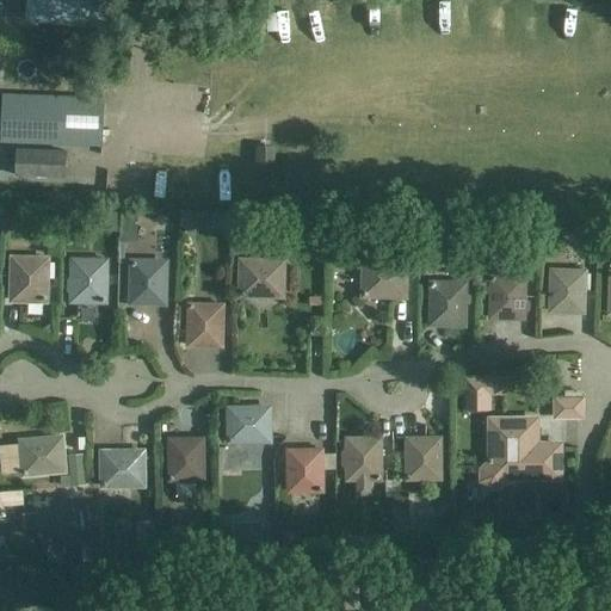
[(4,94),(1,143),(103,147),(105,98),(4,94)]
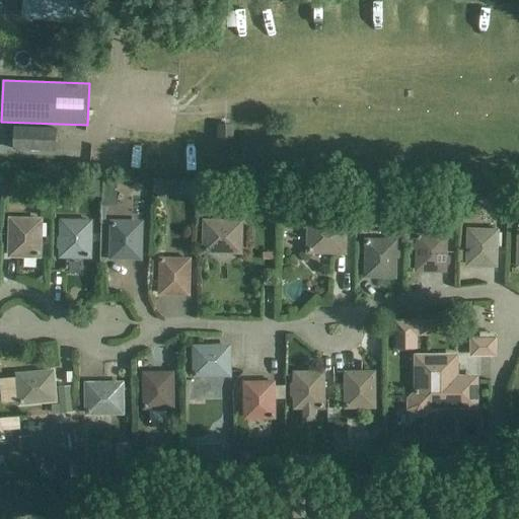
[(218,126),(217,140),(233,140),(233,127),(218,126)]
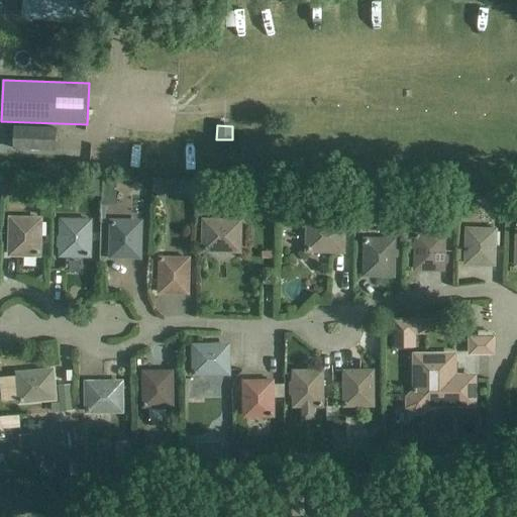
[(58,147),(59,128),(13,127),(12,149),(55,150),(55,158),(86,159),(86,148),(58,147)]
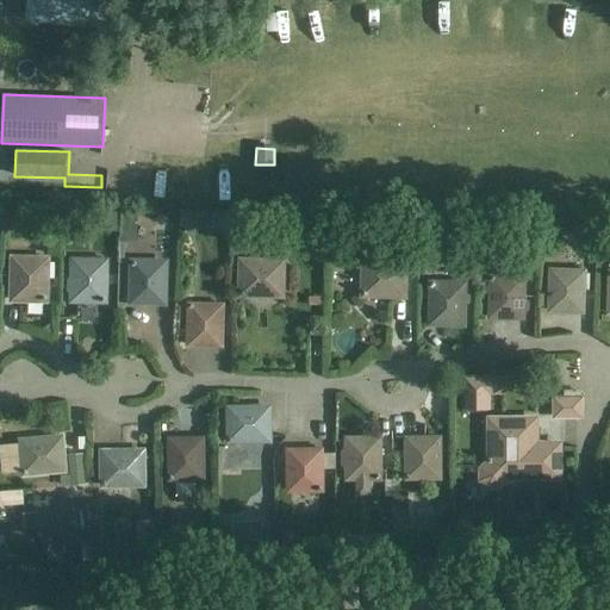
[(123,213),(122,232),(137,232),(137,230),(147,230),(147,219),(137,219),(137,213),(123,213)]
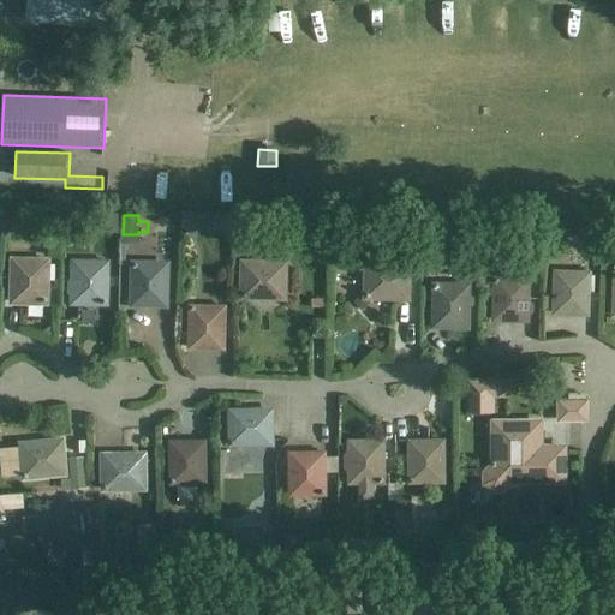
[(434,228),(424,236),(429,244),(440,236),(434,228)]
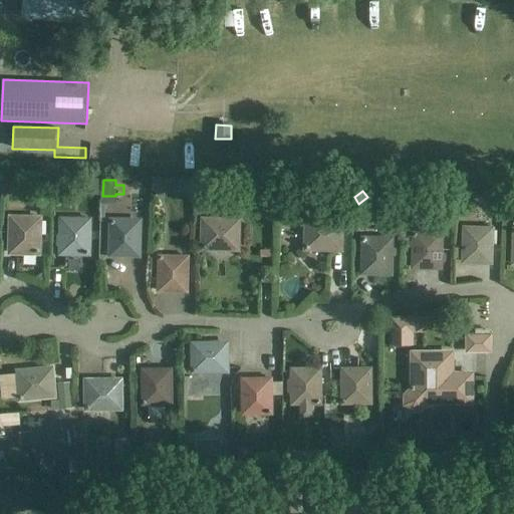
[(11,217),(10,252),(40,253),(41,218),(11,217)]
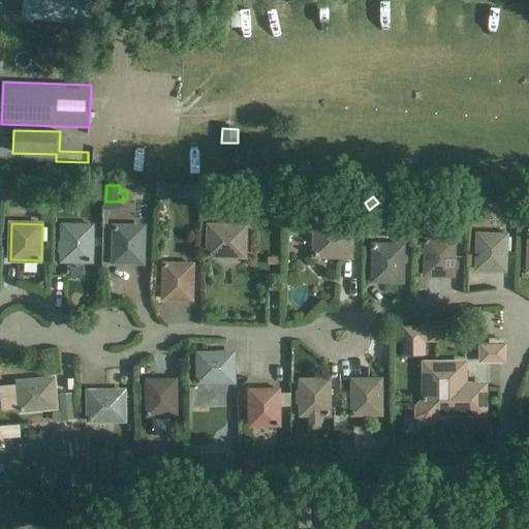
[(210,224),(209,255),(246,256),(247,225),(210,224)]
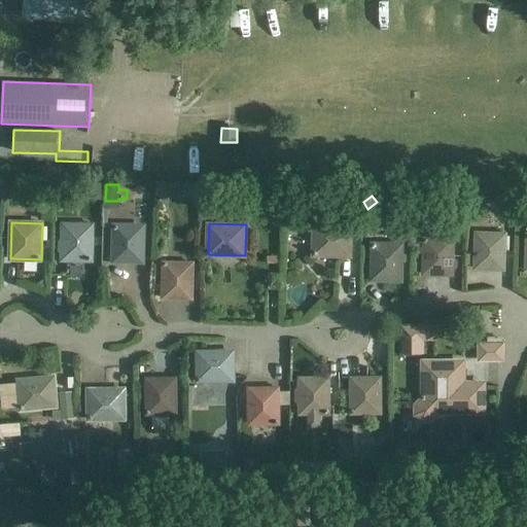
[(56,251),(62,254),(62,260),(93,260),(93,224),(62,224),(62,236),(56,242),(56,251)]
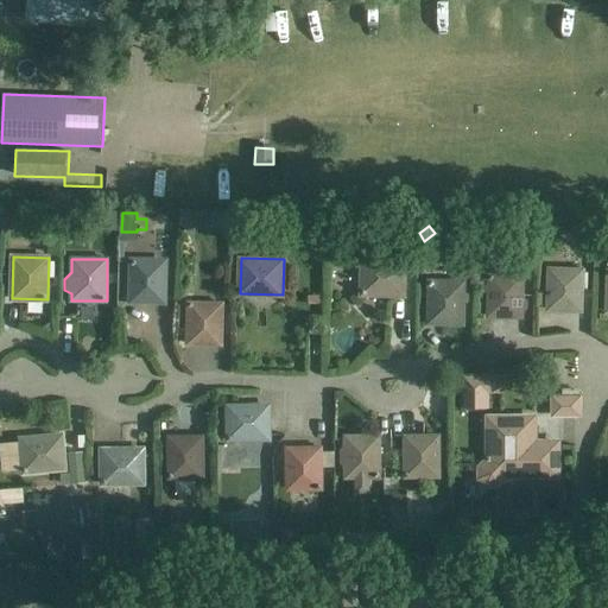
[(131,259),(131,301),(166,302),(166,293),(175,293),(176,270),(166,270),(168,259),(131,259)]
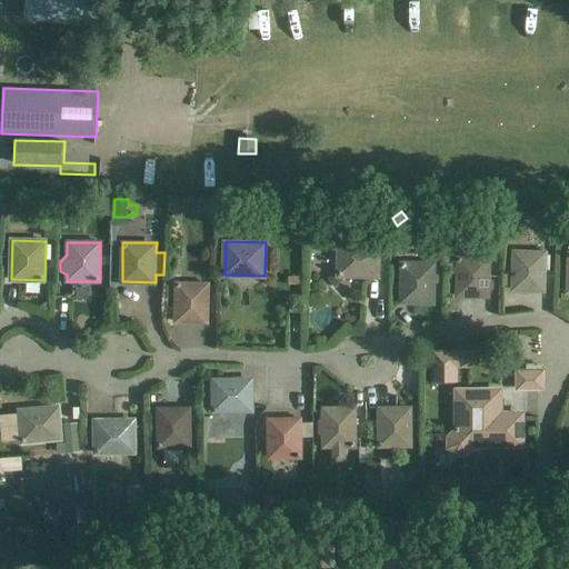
[(338,242),(337,276),(377,277),(378,243),(338,242)]
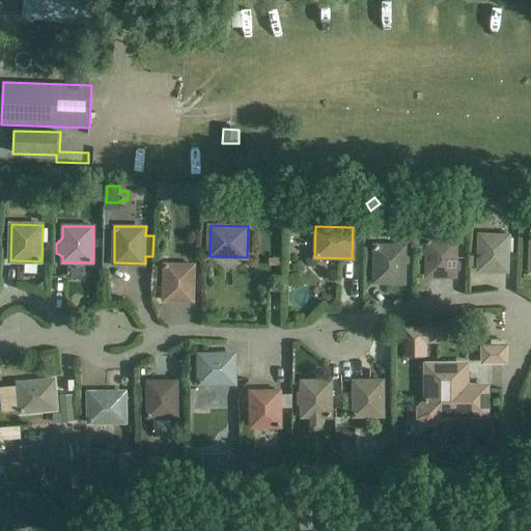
[(477,233),(476,272),(507,272),(508,234),(477,233)]
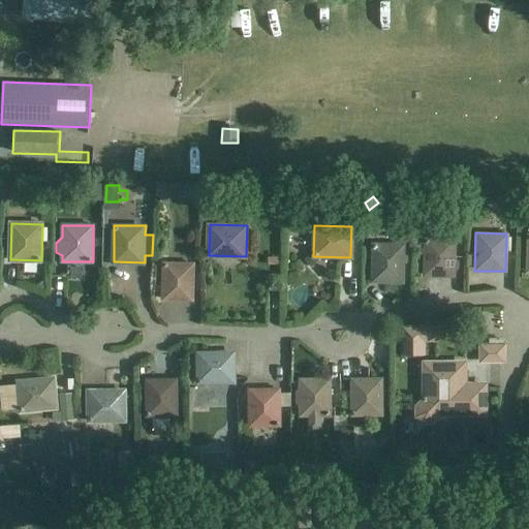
[(424,239),(423,276),(454,277),(455,239),(424,239)]
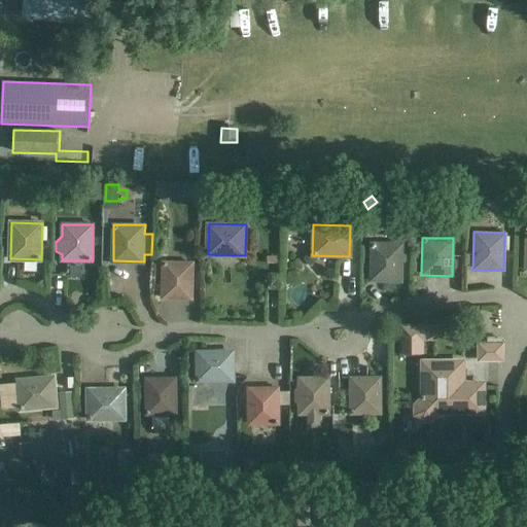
[(371,243),(370,280),(400,281),(401,244),(371,243)]
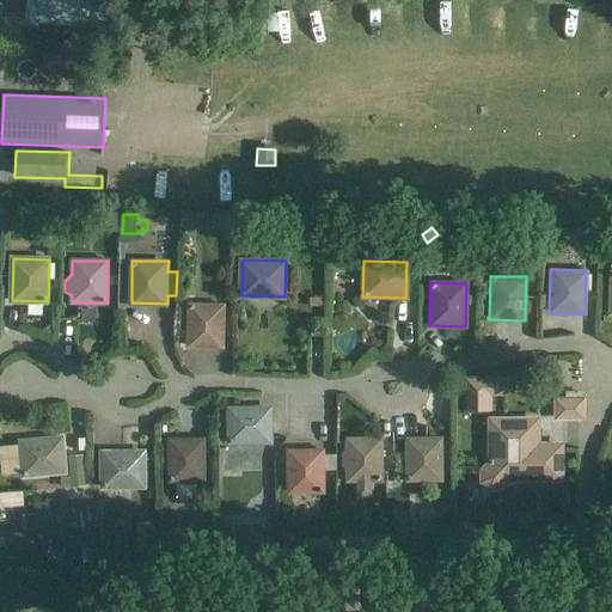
[(189,303),(188,346),(224,346),(224,304),(189,303)]
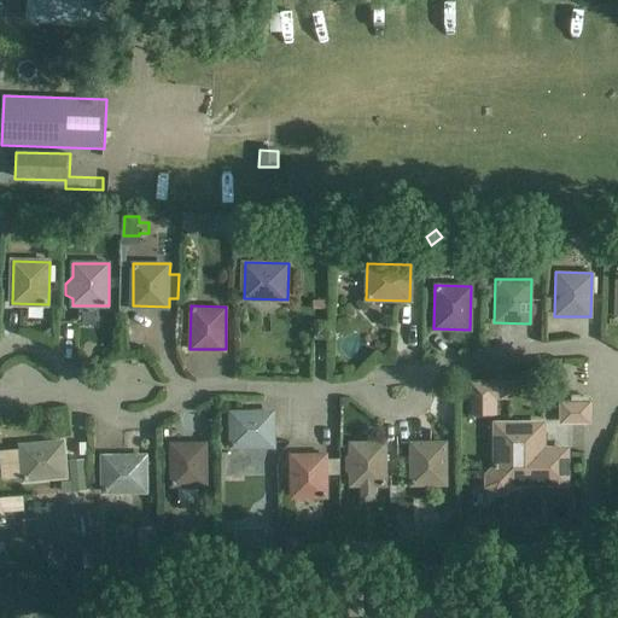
[(513,379),(470,379),(468,414),(496,415),(496,400),(513,400),(513,379)]
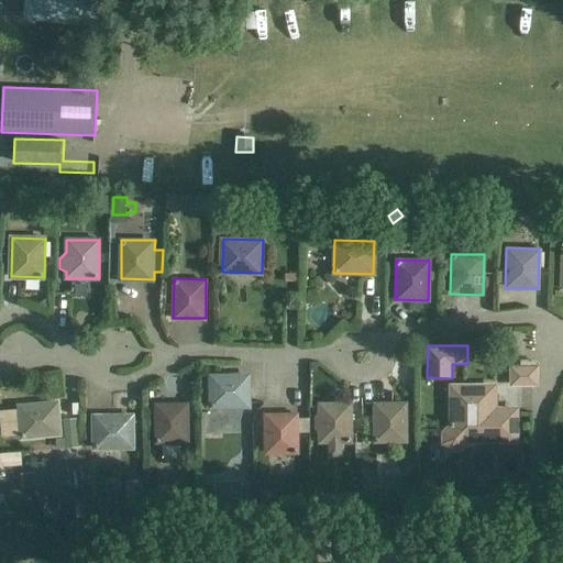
[(210,374),(210,406),(250,407),(250,375),(244,374),(244,368),(233,368),(232,374),(210,374)]
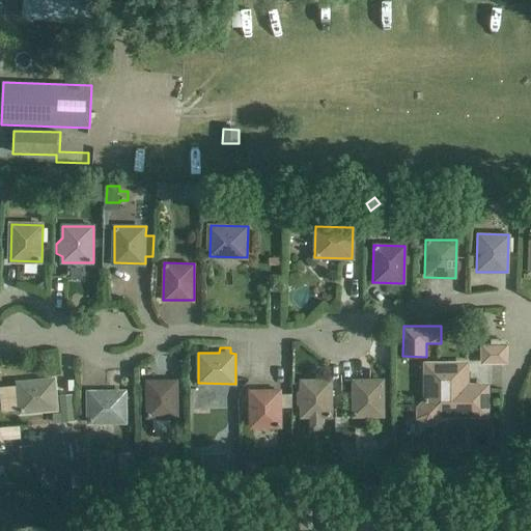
[(425,398),(418,406),(418,416),(425,422),(435,422),(442,414),(482,414),(487,409),(487,389),(482,385),(456,385),(456,367),(452,363),(429,363),(425,367),(425,398)]
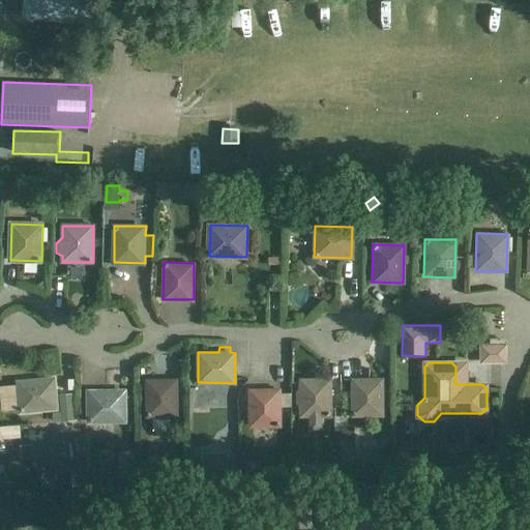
[(55,377),(17,381),(20,412),(58,408),(55,377)]
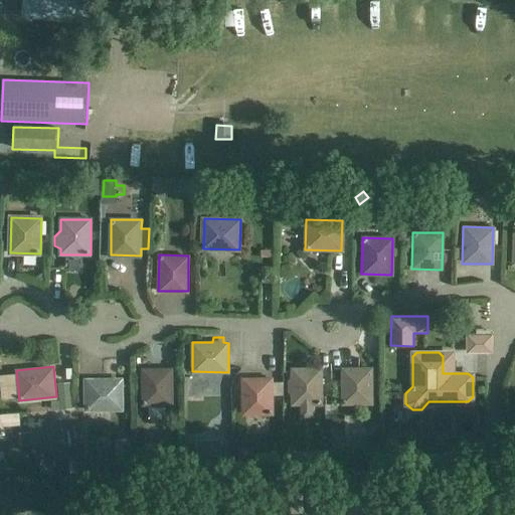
[(172,368),(143,369),(143,404),(173,403),(172,368)]
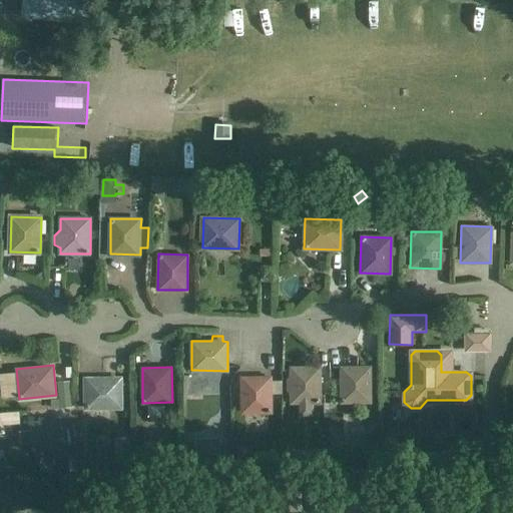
[(320,367),(290,367),(290,403),(300,403),(300,416),(313,416),(313,403),(320,403),(320,367)]
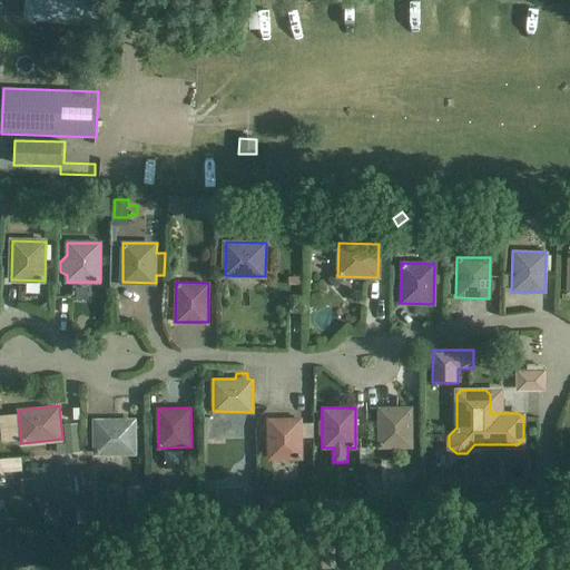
[(411,408),(377,408),(377,448),(411,448),(411,408)]
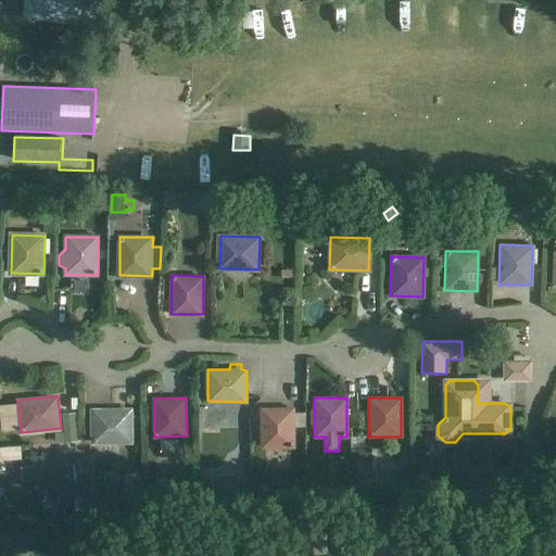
[(71,409),(72,431),(85,431),(84,408),(71,409)]
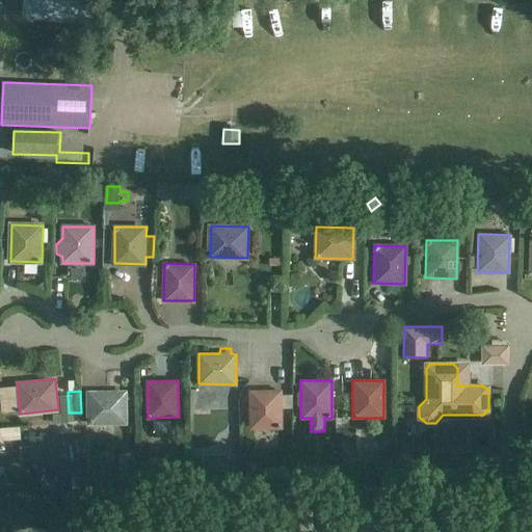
[(250,391),(250,428),(281,428),(282,391),(250,391)]
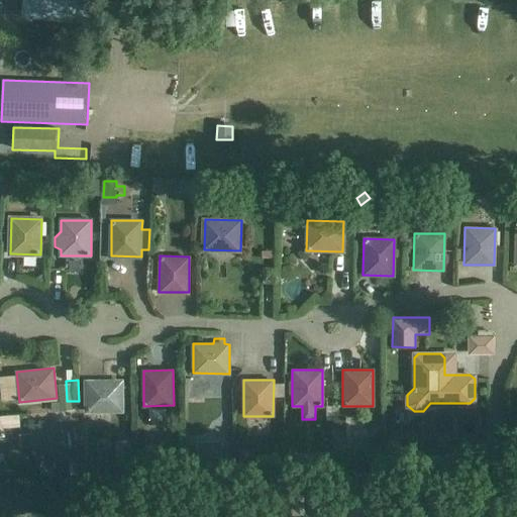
[(122,381),(94,381),(86,381),(87,411),(123,411),(122,381)]
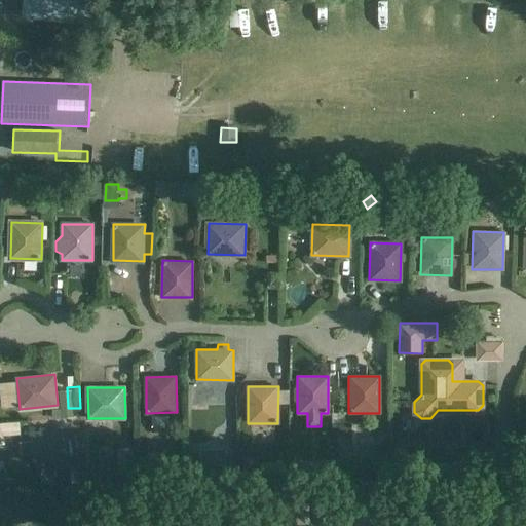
[(20,423),(0,424),(0,436),(21,435),(20,423)]
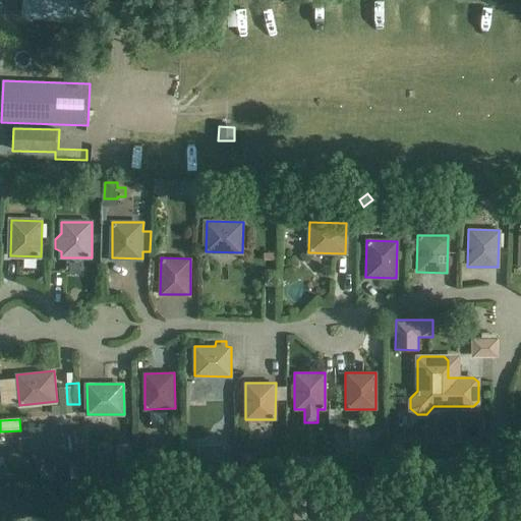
[(66,424),(30,428),(33,458),(69,454),(66,424)]
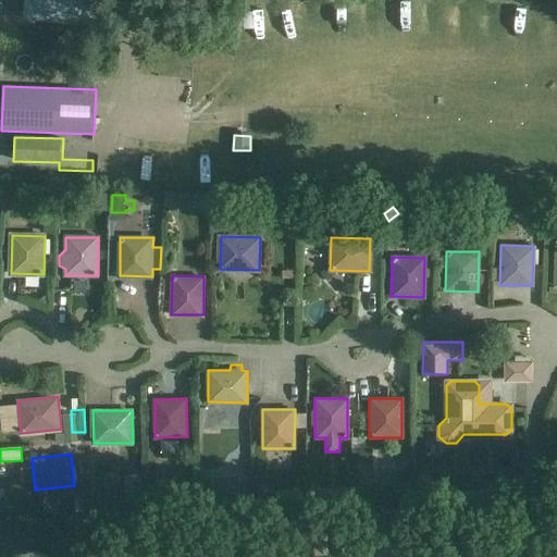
[(125,474),(125,493),(140,493),(139,474),(125,474)]
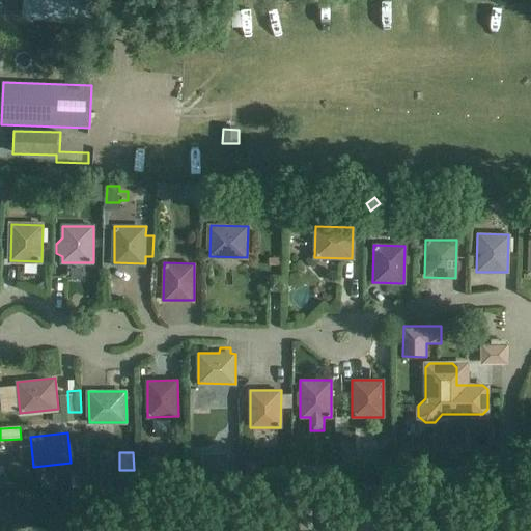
[(391,455),(379,456),(380,468),(391,467),(391,455)]
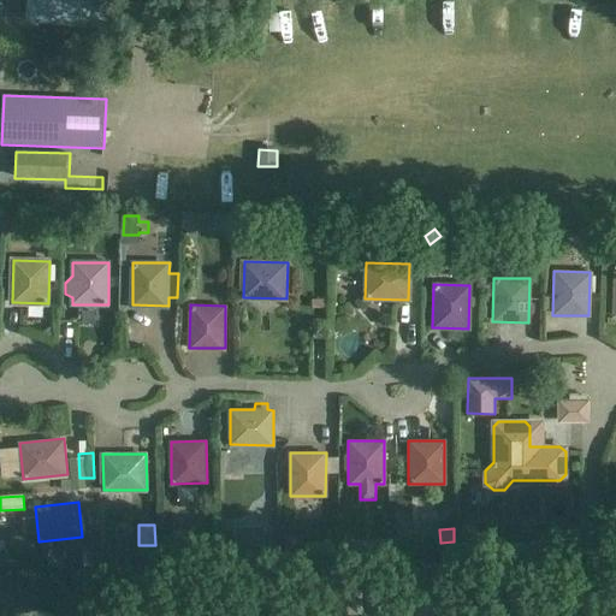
[(261,529),(237,529),(238,544),(261,543),(261,529)]
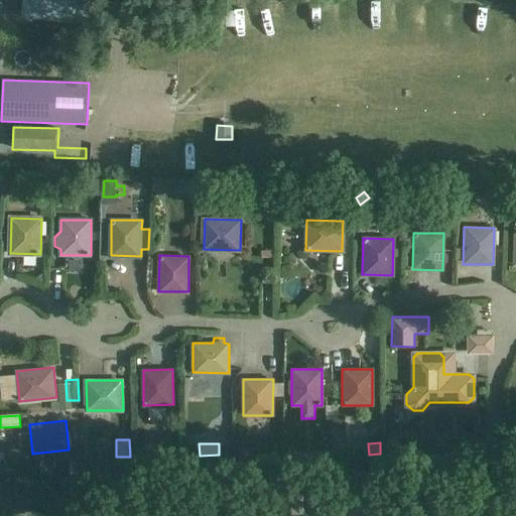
[(248,453),(238,453),(238,461),(248,460),(248,453)]
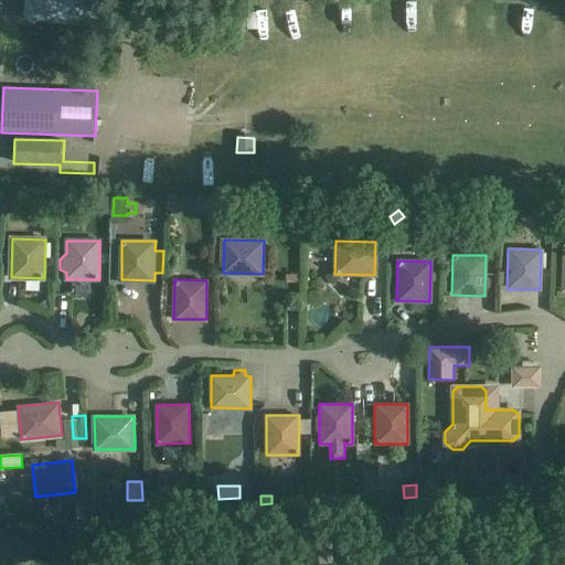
[(313,513),(326,512),(324,496),(313,496),(313,513)]
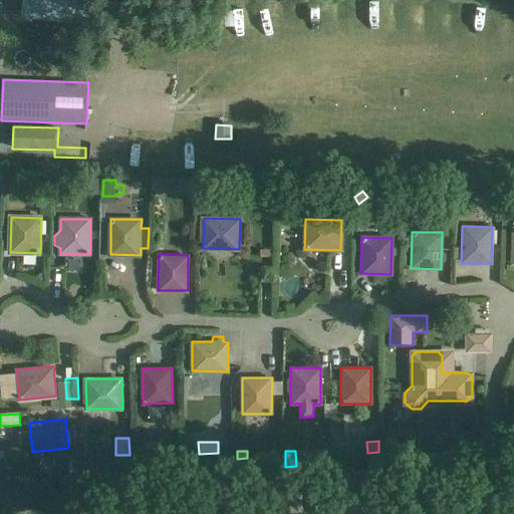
[(289,487),(276,487),(276,498),(290,497),(289,487)]
